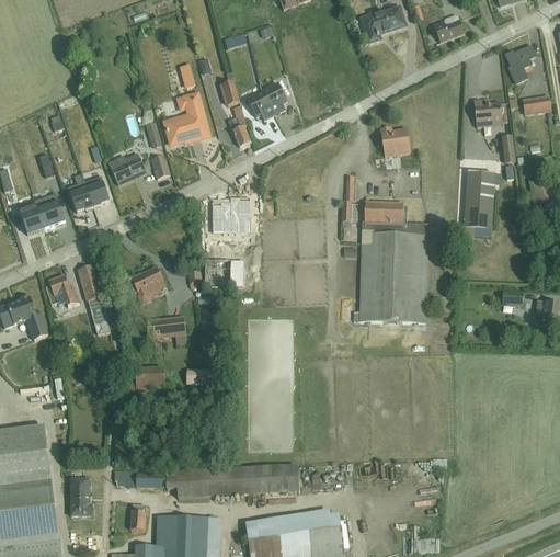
[(280,0),(284,11),(312,0),(280,0)]
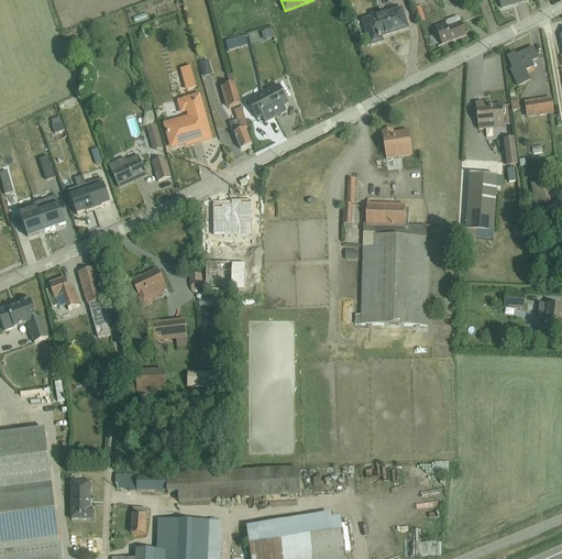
[(400,4),(362,15),(370,42),(382,39),(379,33),(406,25),(400,4)]
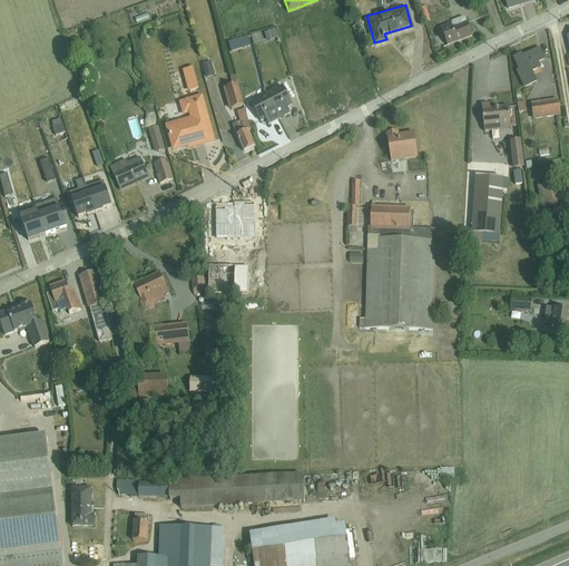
[(450,20),(439,23),(447,42),(471,33),(463,15),(462,13),(451,17),(450,20)]
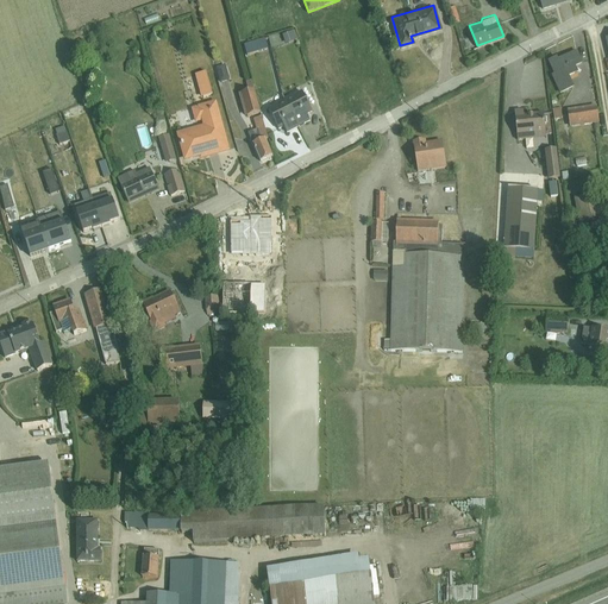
[(294,26),(282,31),(284,41),(296,36),(294,26)]
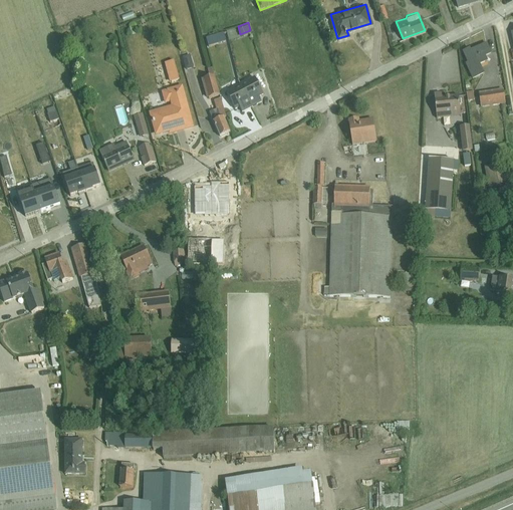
[(226,31),(218,32),(220,40),(227,39),(226,31)]
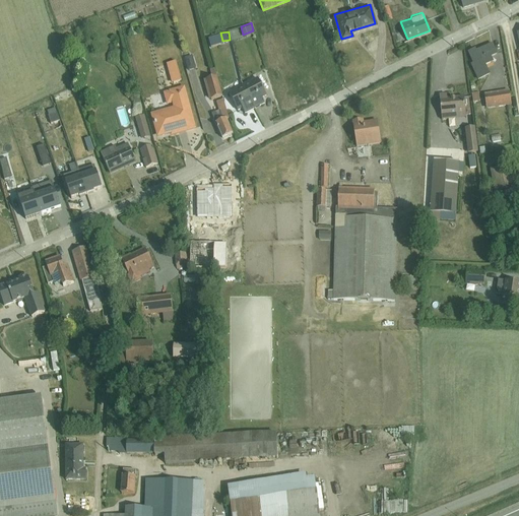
[(474,47),(468,50),(473,60),(470,62),(477,78),(490,72),(485,63),(493,59),(491,53),(496,51),(492,42),(475,49),(474,47)]
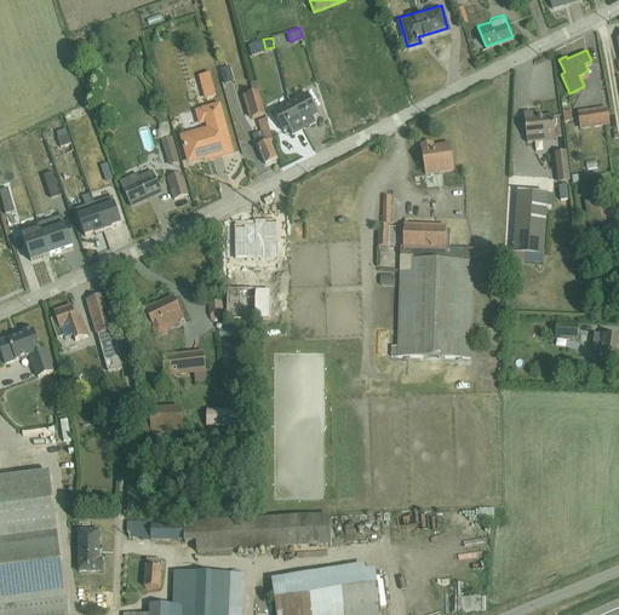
[(228,63),(218,65),(223,81),(233,79),(228,63)]
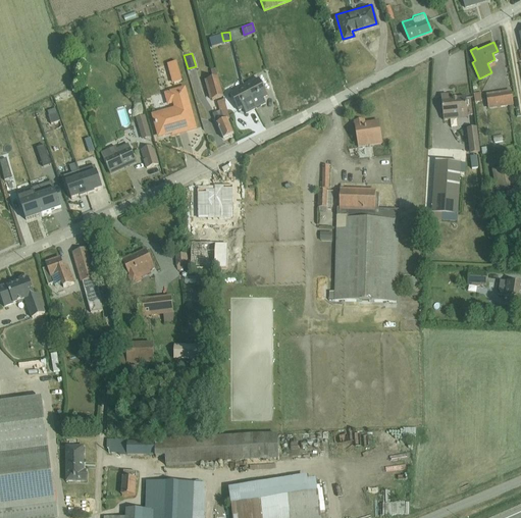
[(175,59),(166,61),(171,81),(181,79),(175,59)]
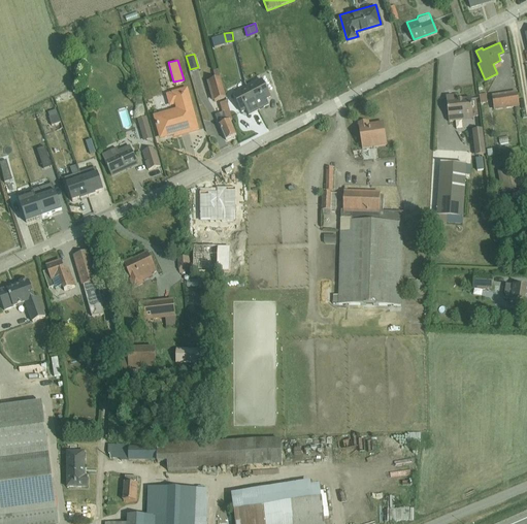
[(215,76),(206,79),(211,99),(225,96),(218,66),(212,68),(215,76)]
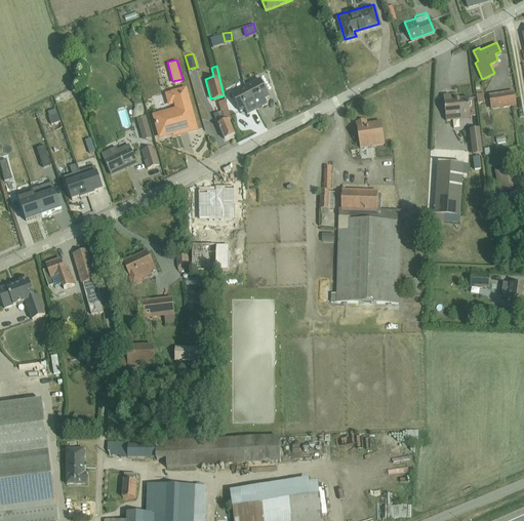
[(244,83),(256,107),(267,102),(264,95),(268,93),(259,76),(244,83)]
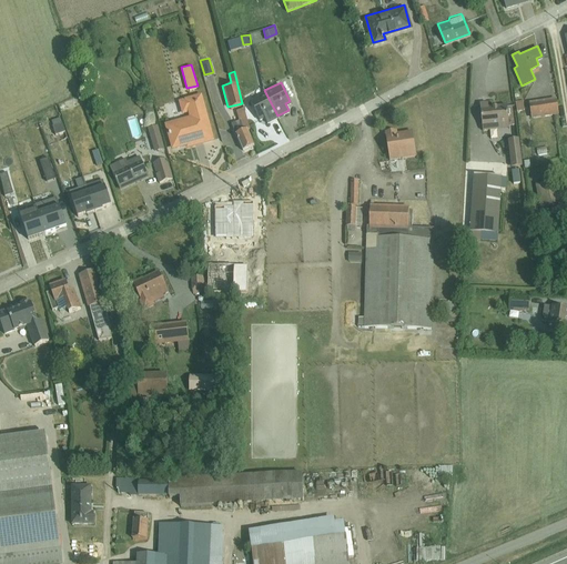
[(277,116),(264,90),(249,99),(259,118),(263,116),(266,121),(277,116)]
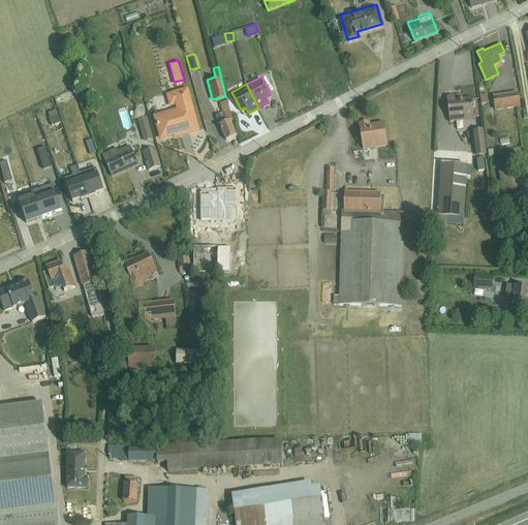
[(176,106),(154,113),(158,127),(159,127),(161,127),(163,134),(178,130),(179,132),(194,128),(195,127),(196,126),(186,86),(165,91),(168,104),(175,102),(176,106)]
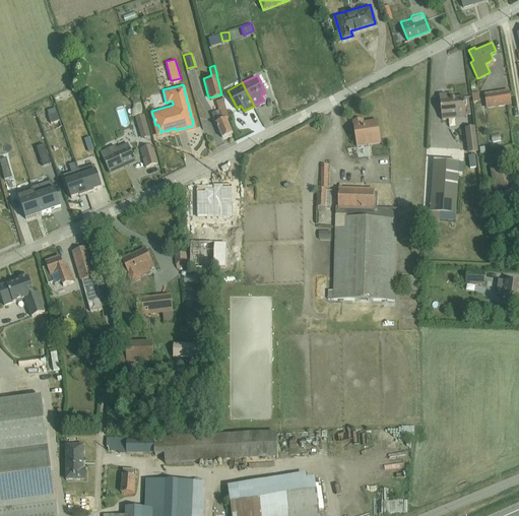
[(68,85),(54,90),(57,97),(71,91),(68,85)]
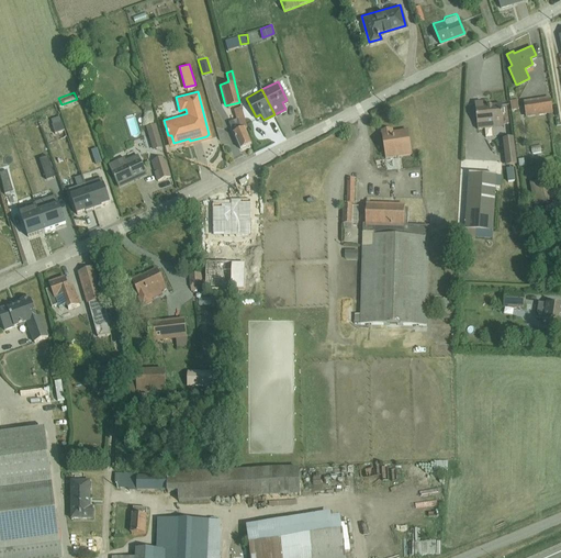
[(517,97),(509,98),(511,108),(518,107),(517,97)]
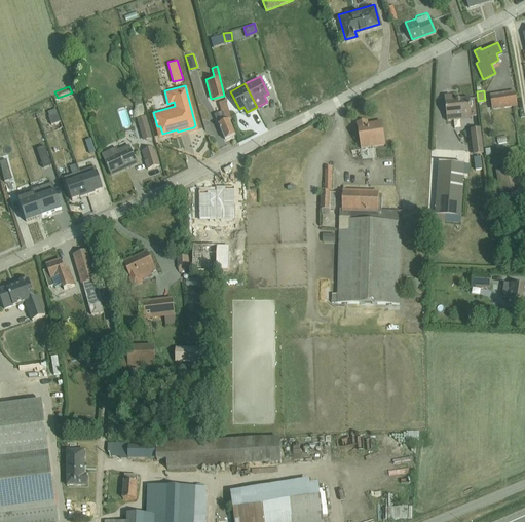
[(515,90),(489,94),(491,105),(516,102),(515,90)]
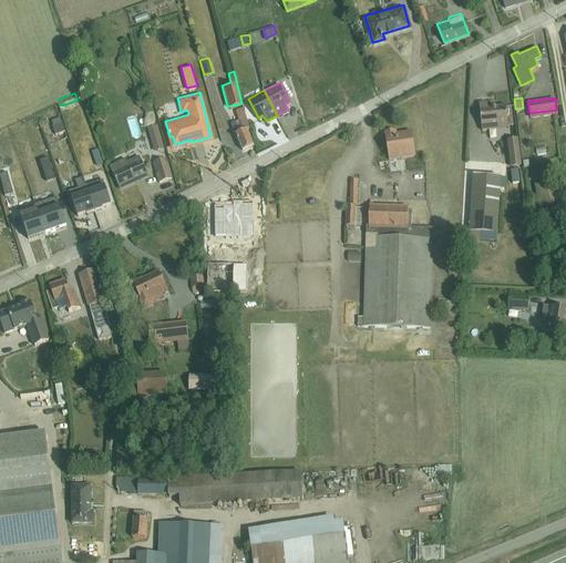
[(486,100),(479,101),(481,129),(507,125),(505,103),(486,104),(486,100)]
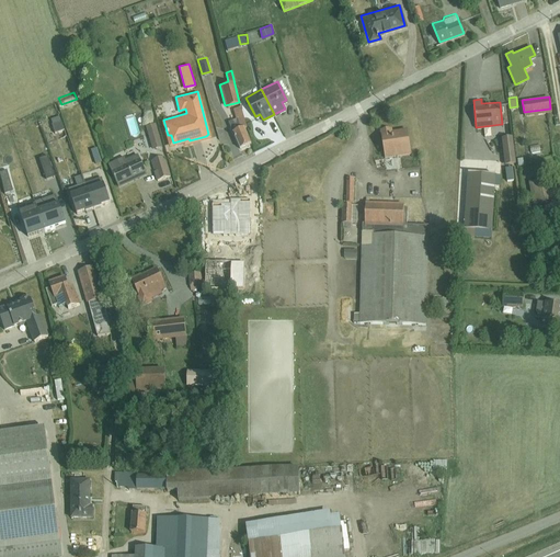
[(237,122),(230,124),(239,146),(250,140),(243,126),(247,125),(240,104),(232,108),(237,122)]
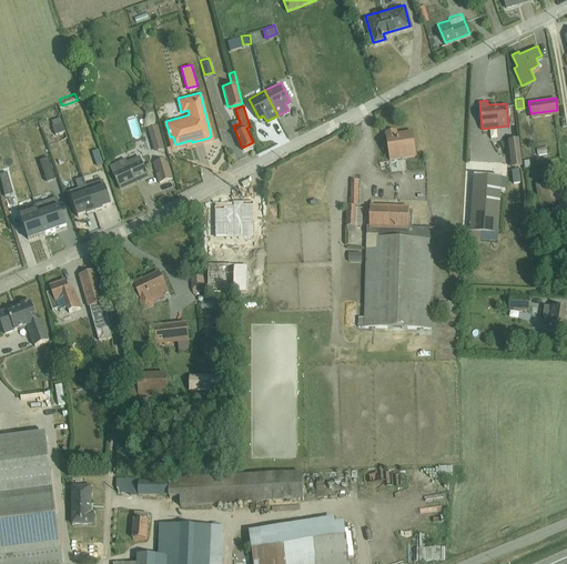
[(138,113),(129,114),(131,126),(140,124),(138,113)]
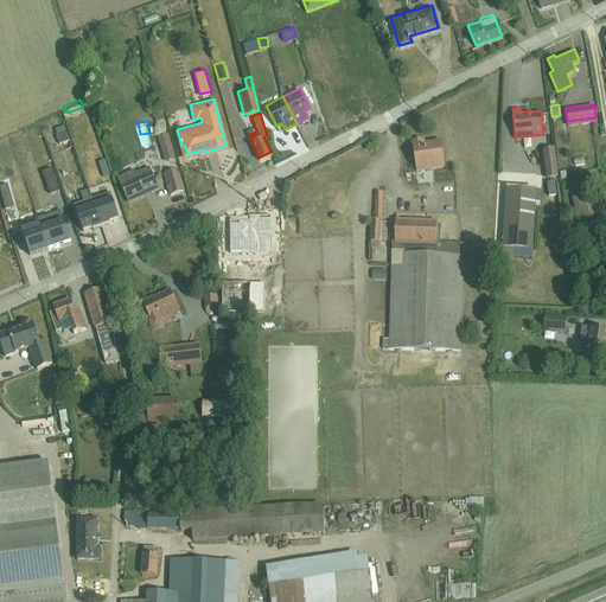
[(64,123),(55,126),(57,130),(56,132),(58,141),(69,138),(65,128),(64,123)]
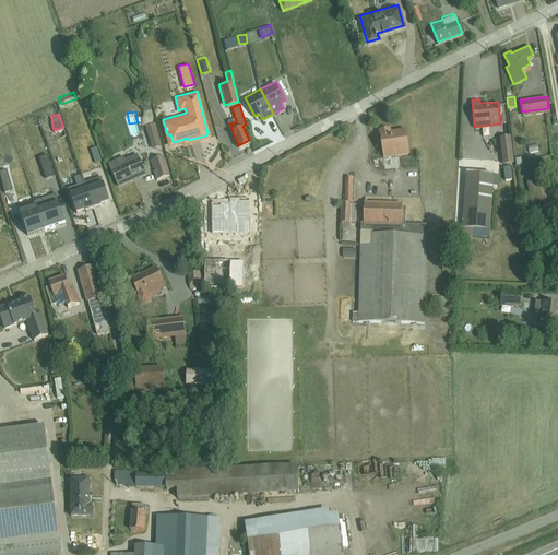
[(154,120),(144,122),(152,146),(161,144),(154,120)]
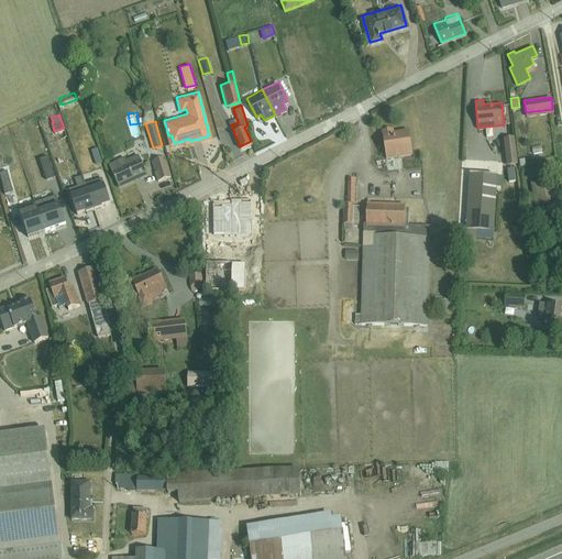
[(94,142),(98,141),(92,125),(89,127),(94,142)]
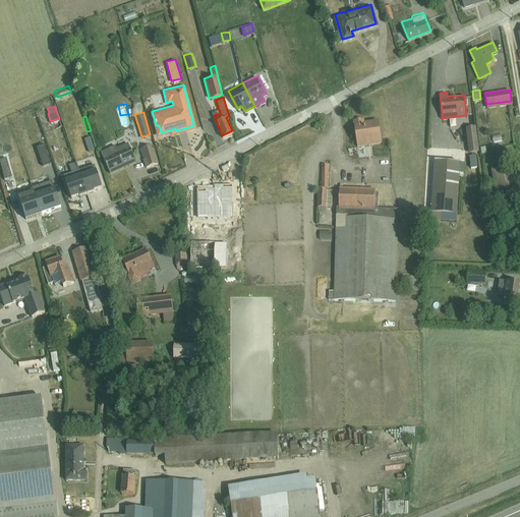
[(362,117),(352,119),(356,145),(381,141),(378,118),(363,120),(362,117)]
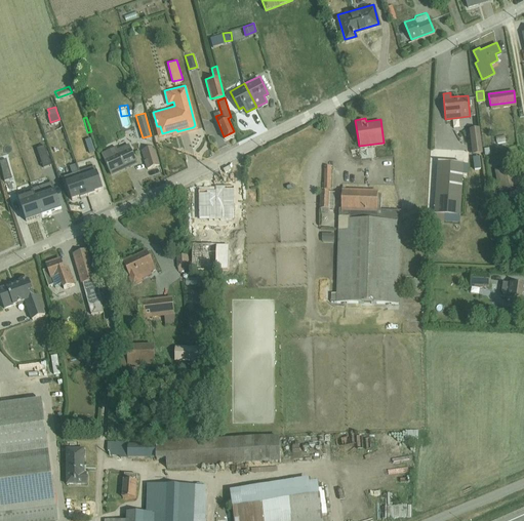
[(478,125),(469,126),(472,152),(482,151),(478,125)]
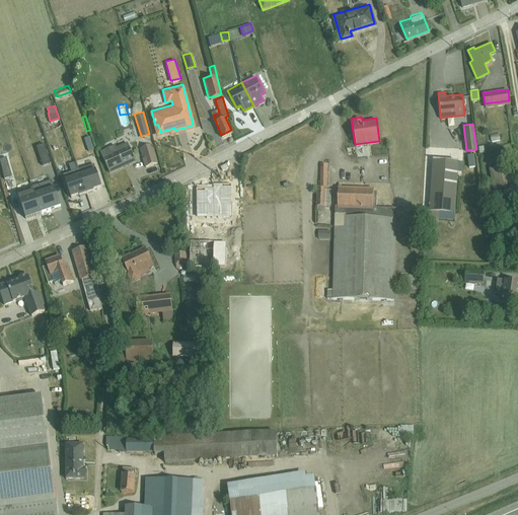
[(89,134),(83,136),(88,149),(93,147),(89,134)]
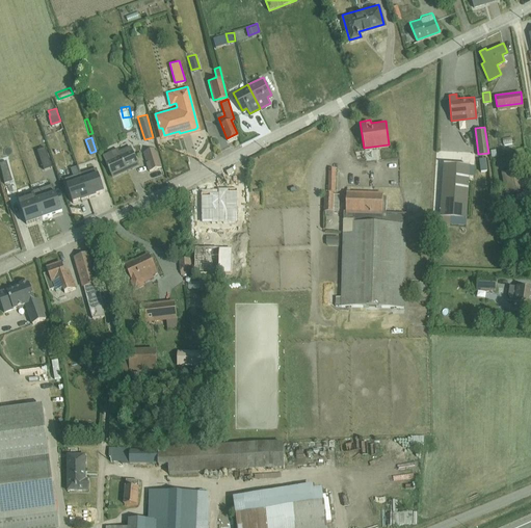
[(117,147),(102,153),(111,174),(137,161),(130,144),(118,149),(117,147)]
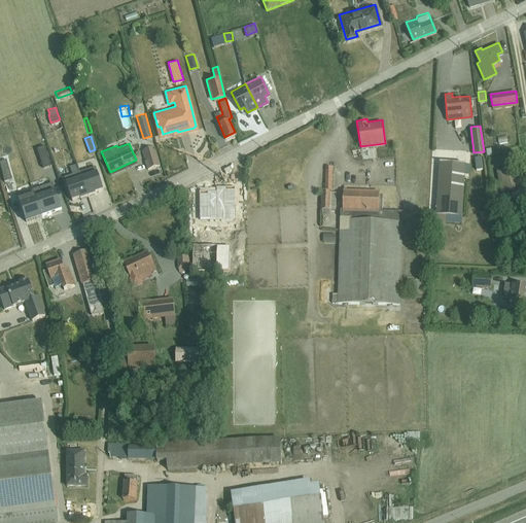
[(153,145),(141,148),(147,167),(159,163),(153,145)]
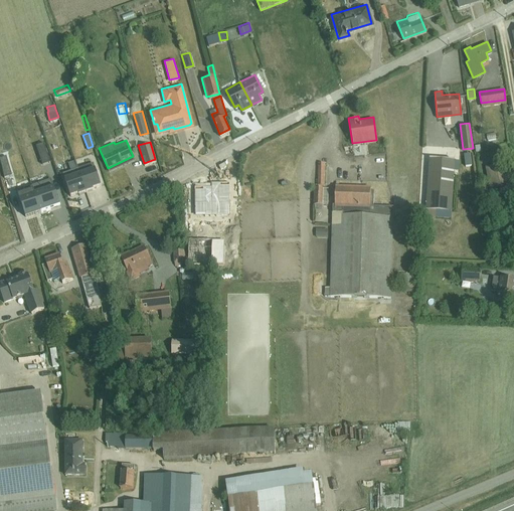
[(6,154),(0,155),(0,160),(4,174),(11,172),(6,154)]
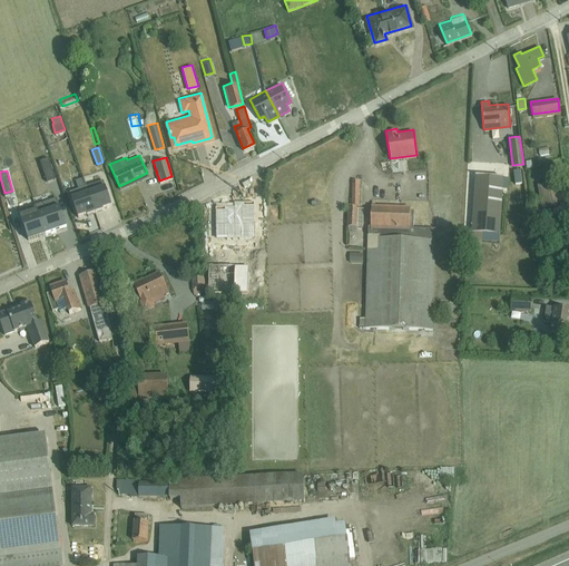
[(474,173),(470,237),(481,238),(482,231),(499,232),(503,175),(474,173)]
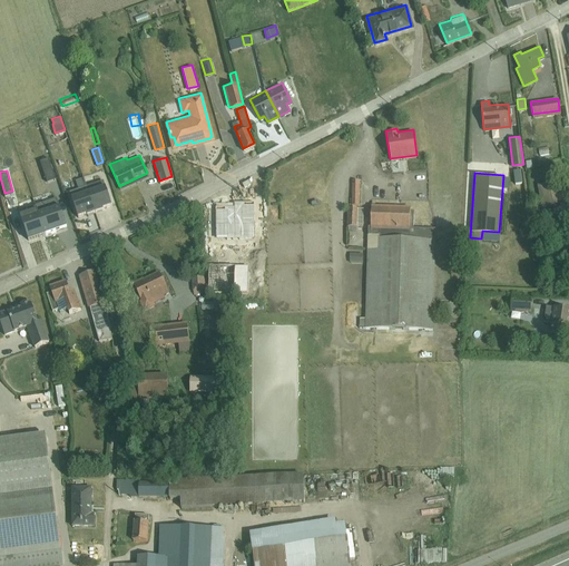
[(351,177),(351,203),(359,203),(360,177),(351,177)]
